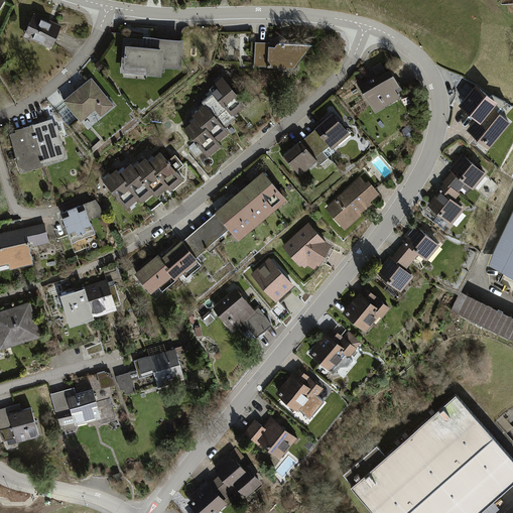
[(60,27),(32,15),(22,38),(50,50),(60,27)]
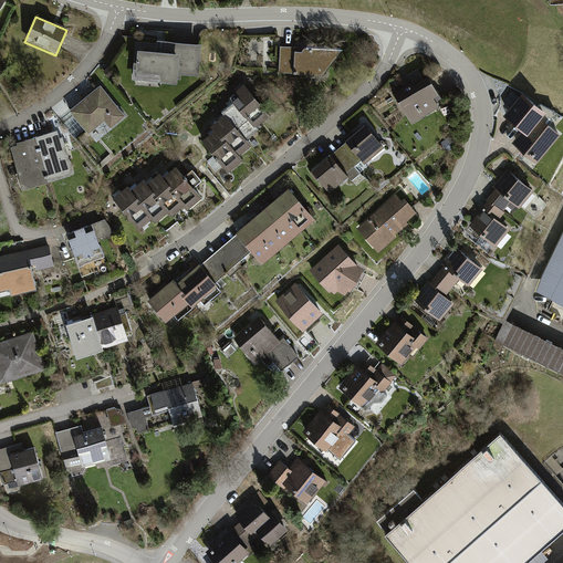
[(200,79),(201,45),(165,43),(165,34),(136,33),(134,83),(178,85),(178,77),(200,79)]
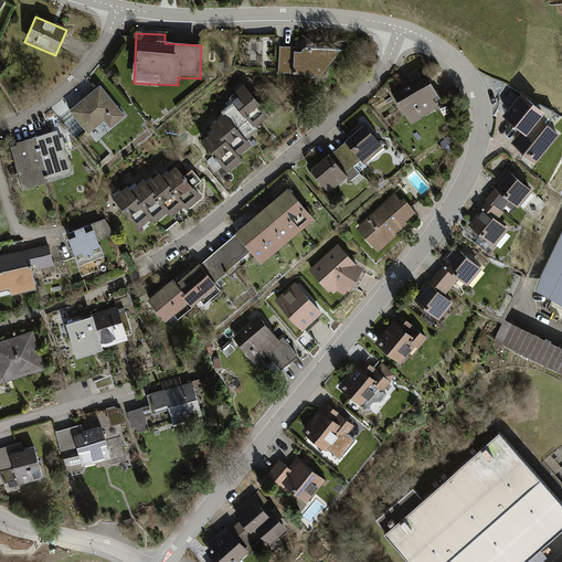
[(340,52),(277,49),(275,76),(319,77),(340,52)]
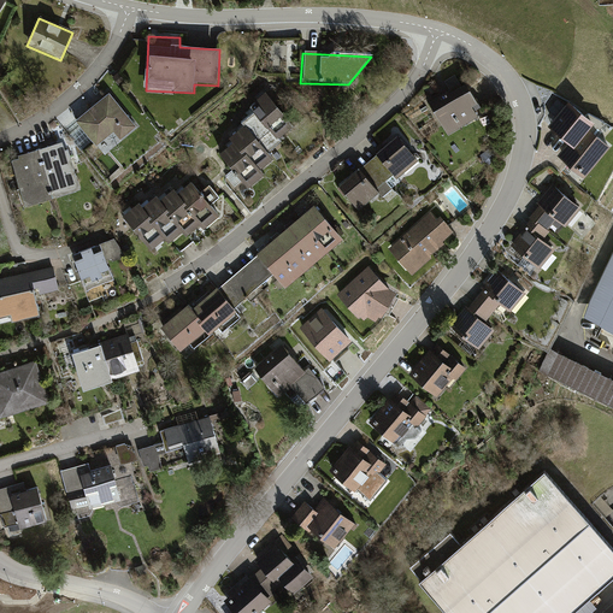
[(119,83),(115,76),(110,81),(115,88),(119,83)]
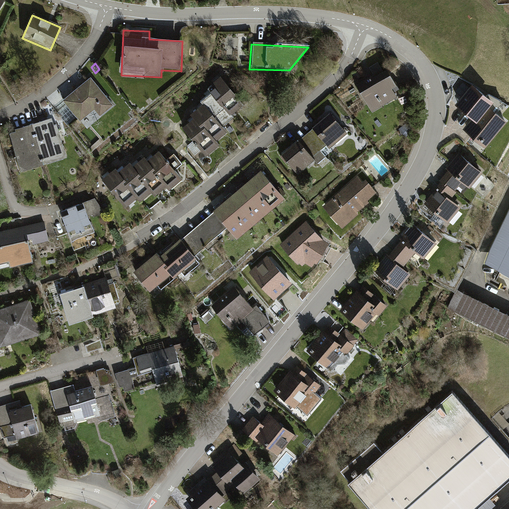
[(372,77),(354,88),(370,114),(395,99),(390,90),(395,88),(384,70),(379,72),(375,65),(367,69),(372,77)]
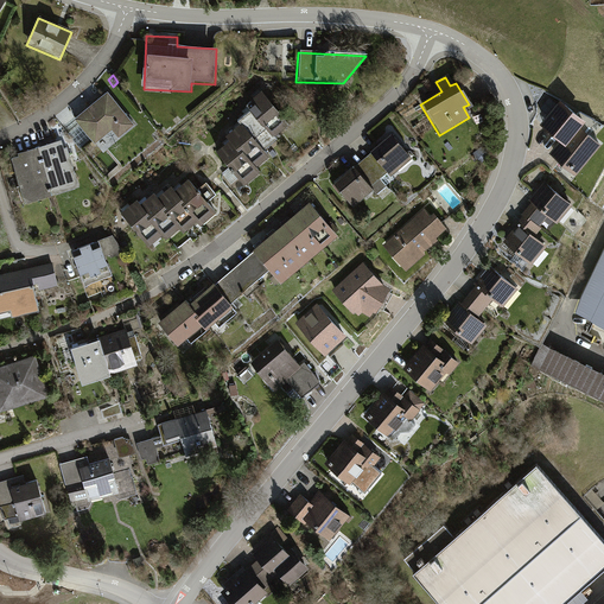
[(291,126),(259,89),(243,102),(250,110),(222,134),(227,139),(213,151),(243,186),(260,172),(255,166),(269,154),(264,148),(291,126)]
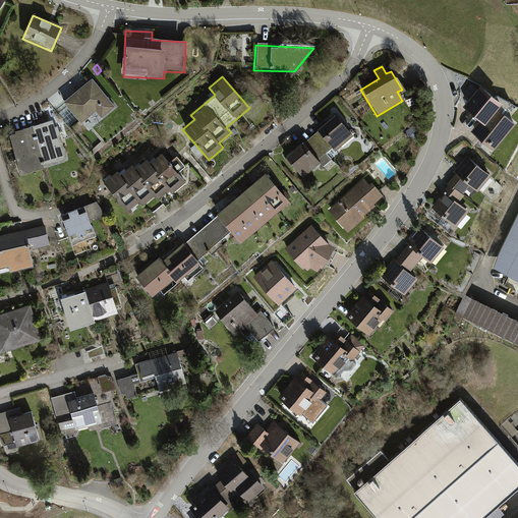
[(100,118),(115,107),(93,78),(62,102),(79,123),(95,111),(100,118)]
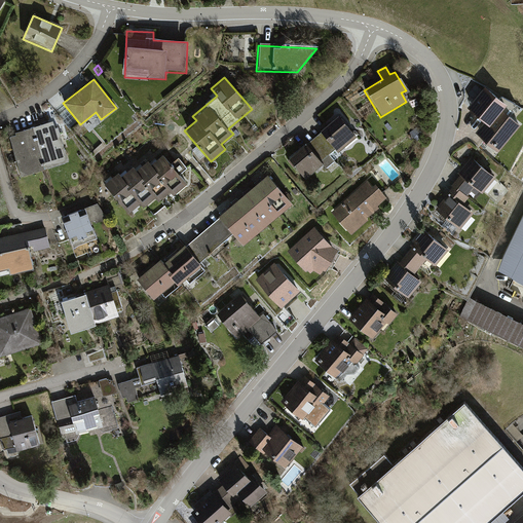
[(472,114),(485,124),(496,112),(502,117),(507,112),(509,114),(514,108),(499,100),(497,103),(483,90),(472,105),(477,108),(472,114)]
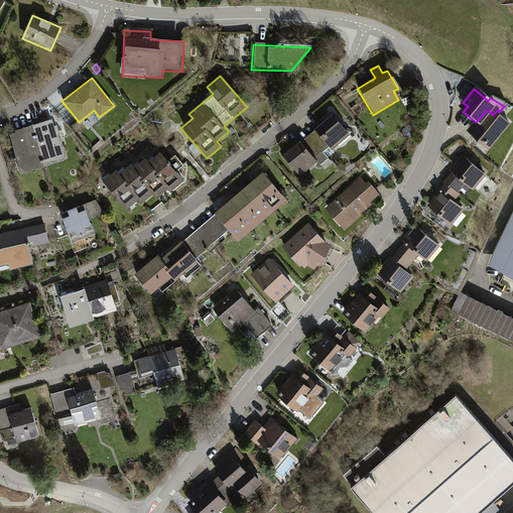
[(468,132),(488,148),(506,126),(493,115),(487,110),(476,122),(468,132)]
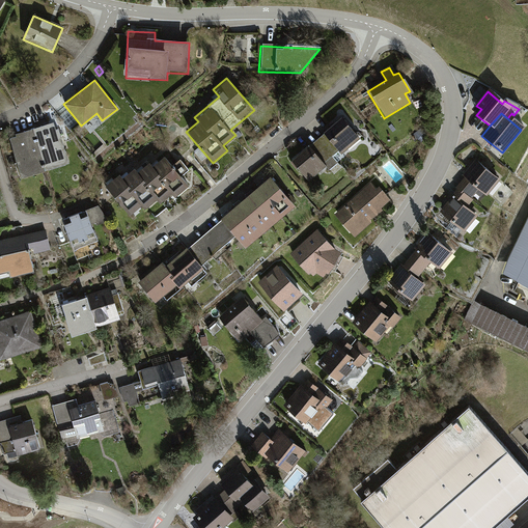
[(343,117),(292,161),(309,182),(361,138),(343,117)]
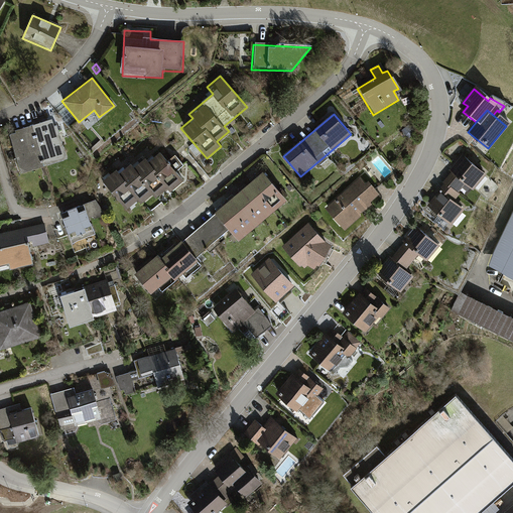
[(40,124),(8,134),(21,173),(68,158),(58,129),(44,134),(40,124)]
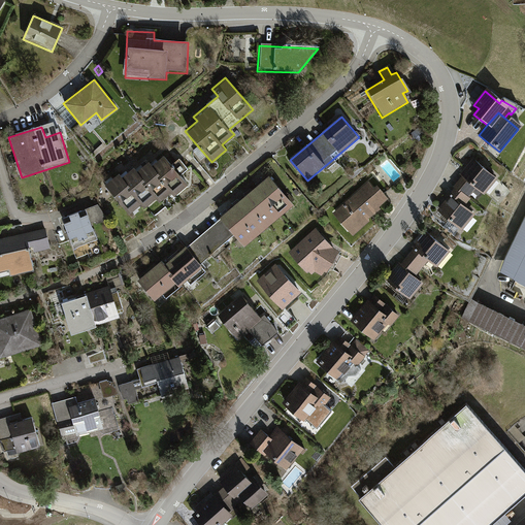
[(121,170),(105,183),(131,214),(142,203),(146,207),(158,198),(161,202),(171,193),(174,197),(189,185),(163,156),(153,164),(150,161),(138,170),(134,166),(124,174),(121,170)]
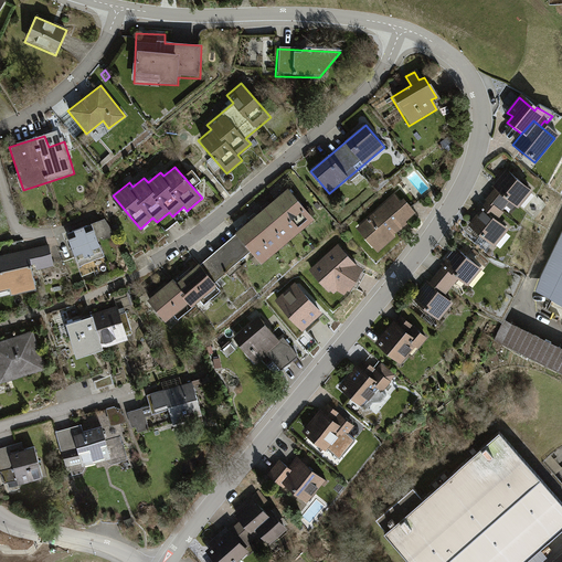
[(498,190),(469,223),(497,246),(512,228),(499,218),(515,199),(523,205),(534,192),(508,170),(494,187),(498,190)]
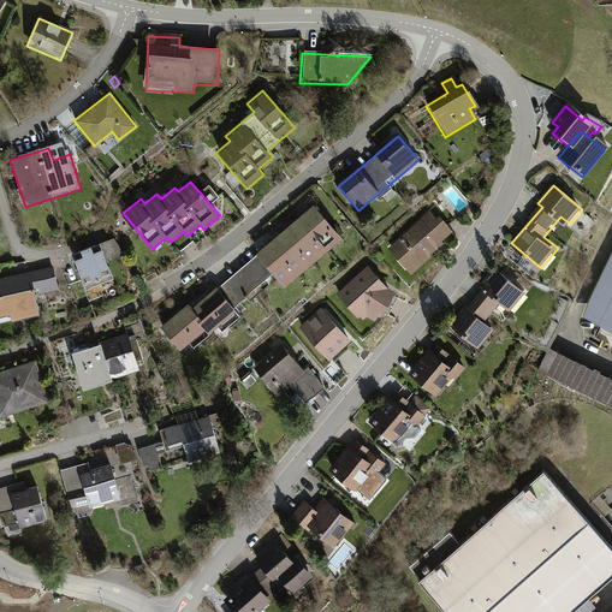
[(269,278),(281,291),(344,238),(314,203),(251,256),(254,259),(269,278)]
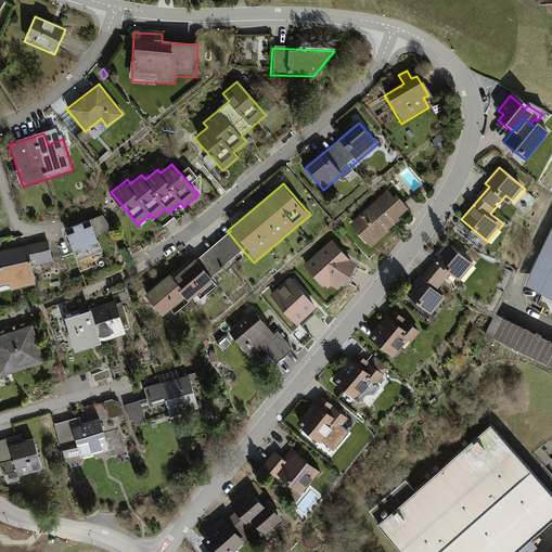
[(386,192),(349,226),(371,249),(412,212),(397,195),(393,200),(386,192)]
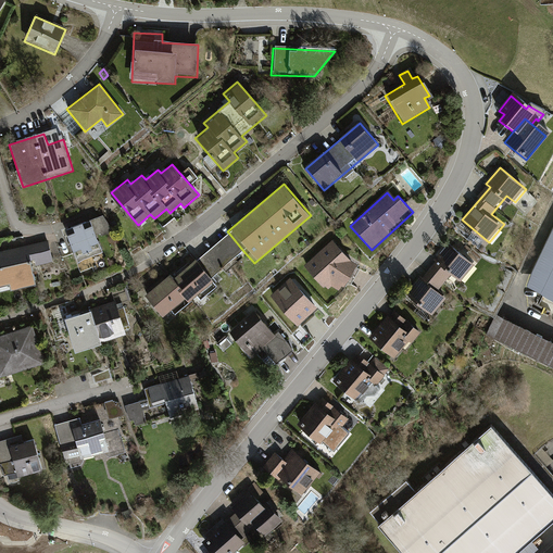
[(104,215),(66,230),(77,258),(102,248),(99,238),(112,234),(104,215)]
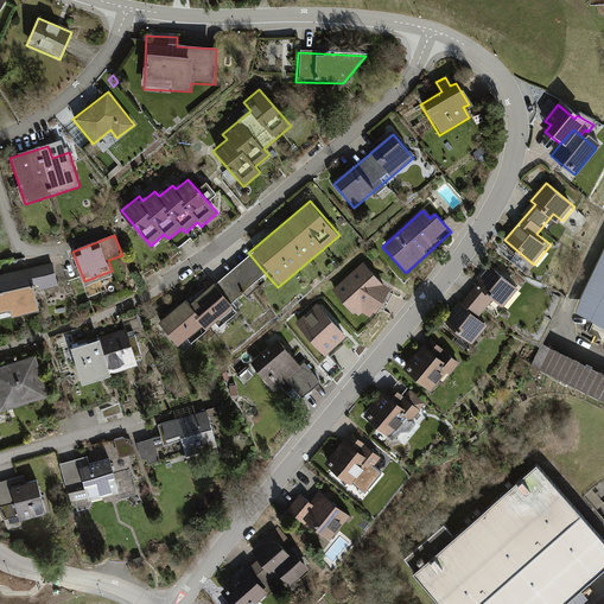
[(250,255),(213,287),(229,306),(266,274),(250,255)]
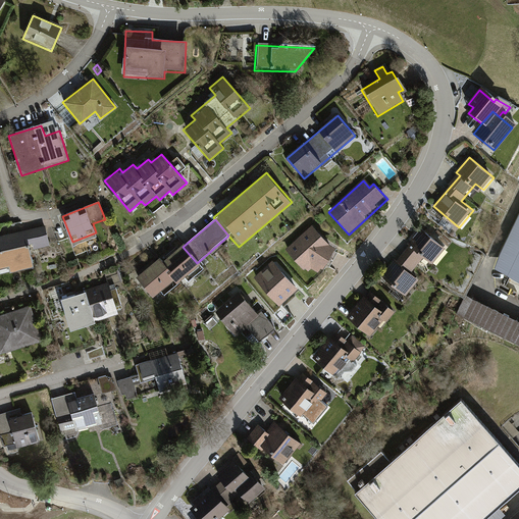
[(518,220),(494,273),(518,284),(518,220)]
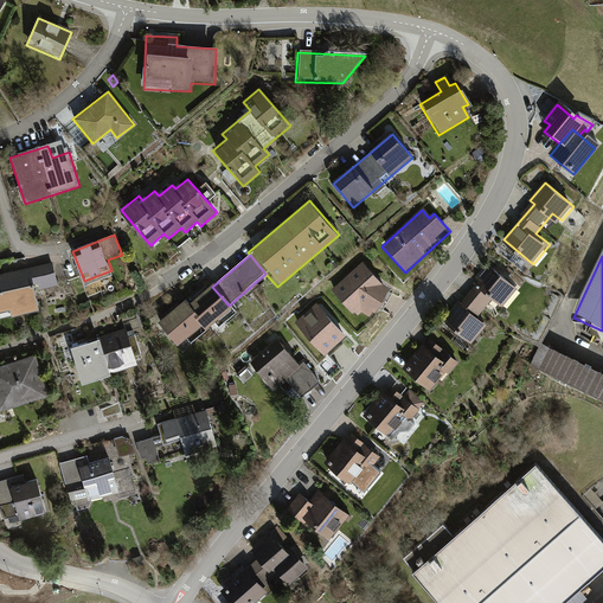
[(0,315),(39,307),(36,292),(57,287),(52,263),(0,274),(0,315)]
